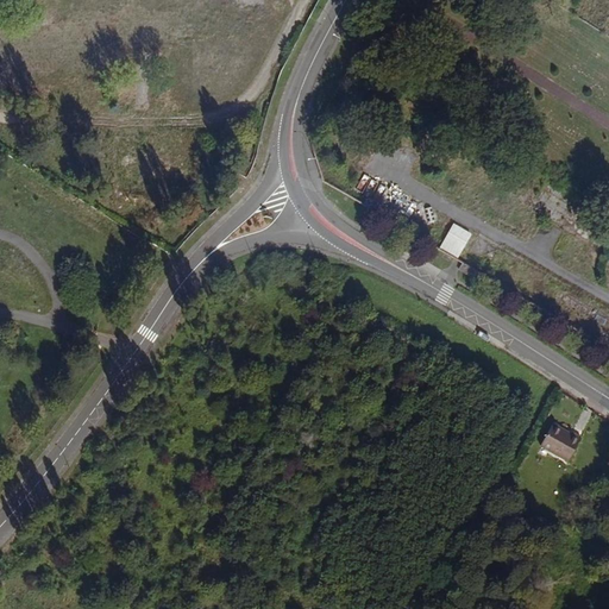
[(471,234),(453,224),(440,248),(457,258),(471,234)]
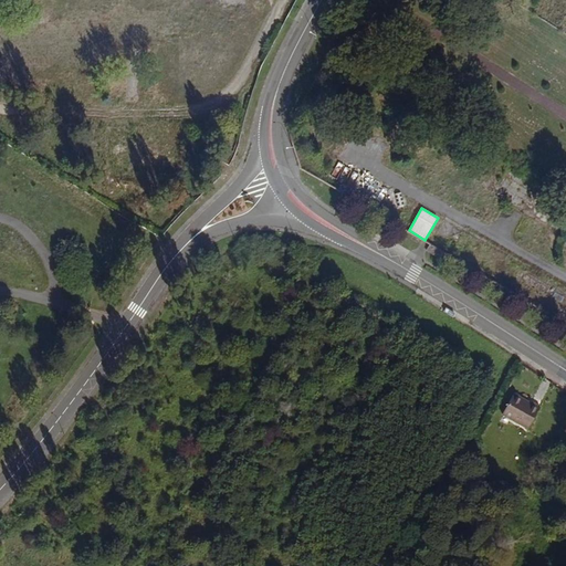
[(532,402),(531,404),(514,395),(502,415),(527,429),(540,407),(532,402)]
